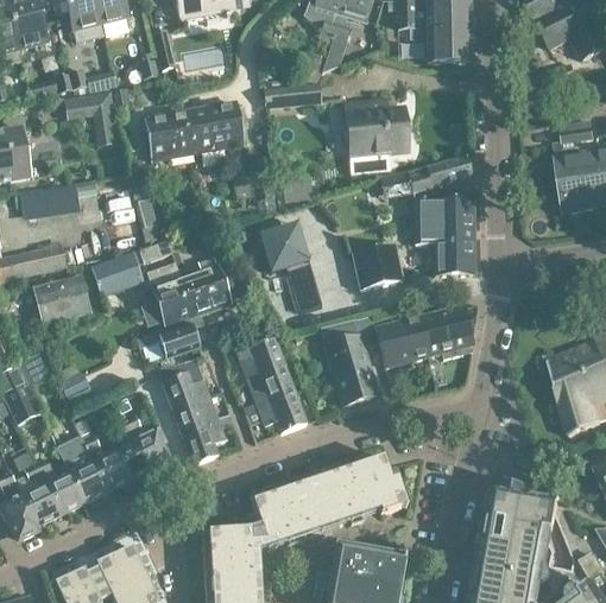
[(0,65),(23,61),(19,49),(7,0),(0,0),(0,65)]
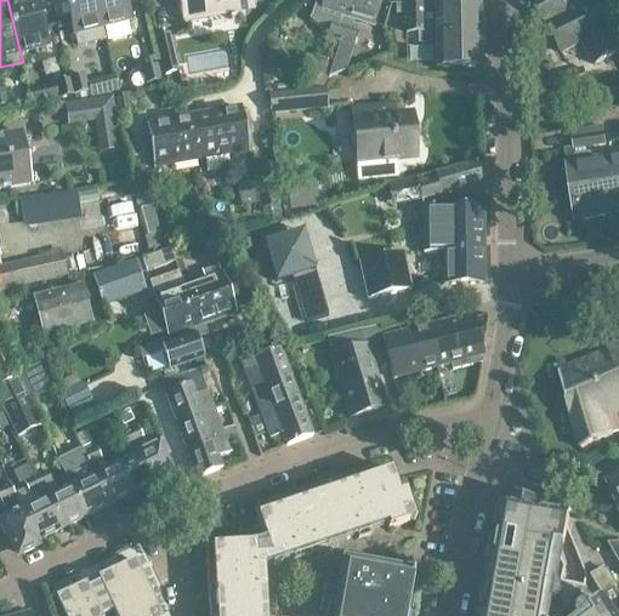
[(7,0),(20,50),(49,43),(37,0),(7,0)]
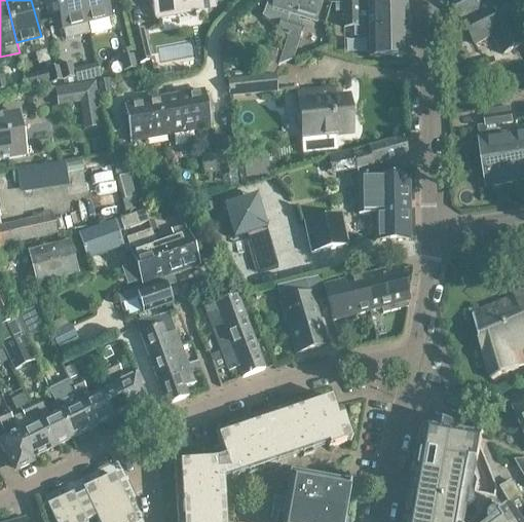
[(90,31),(87,21),(82,0),(57,0),(66,36),(90,31)]
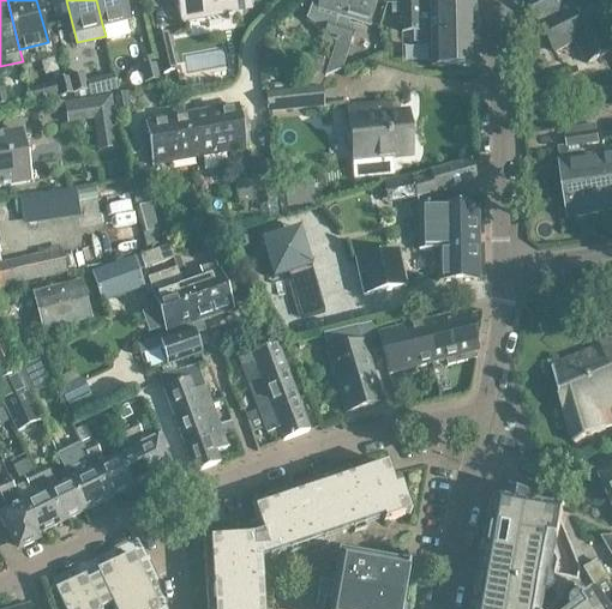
[(96,0),(102,24),(113,22),(131,17),(126,0),(96,0)]
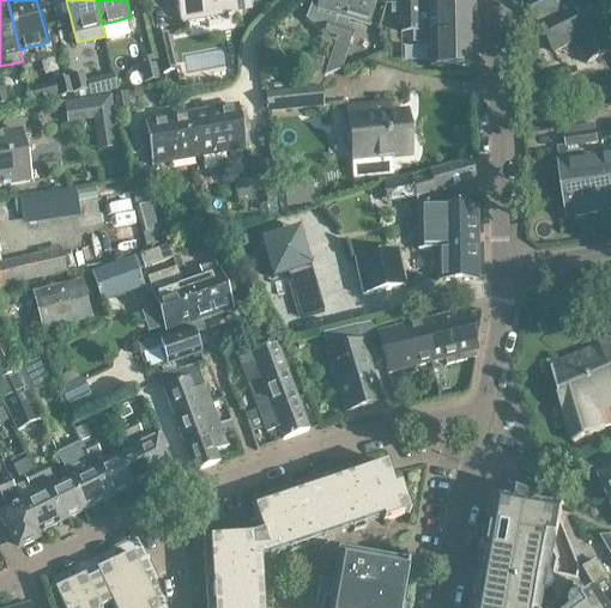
[(179,0),(182,17),(212,12),(254,4),(253,0),(179,0)]
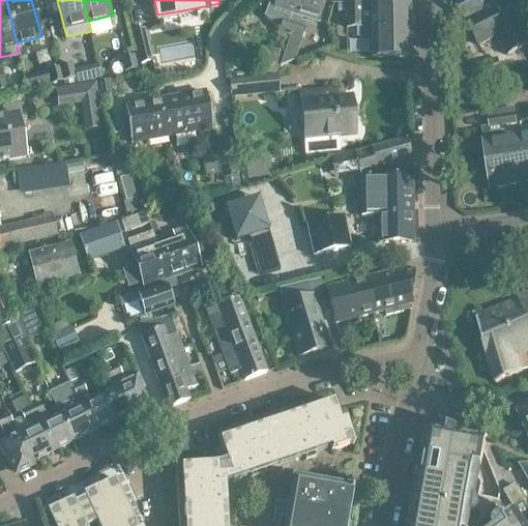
[(275,0),(275,1),(271,0),(267,10),(268,10),(266,12),(277,24),(280,22),(282,23),(280,29),(291,32),(301,0),(275,0)]
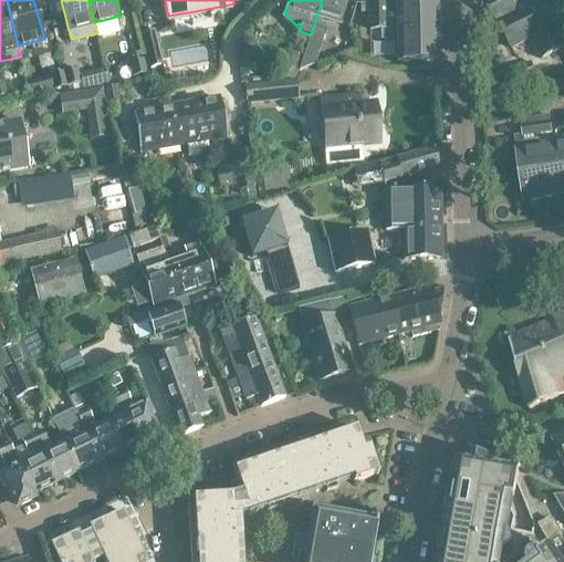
[(342,21),(348,0),(322,0),(311,34),(322,39),(326,27),(325,25),(326,21),(321,20),(323,14),(342,21)]
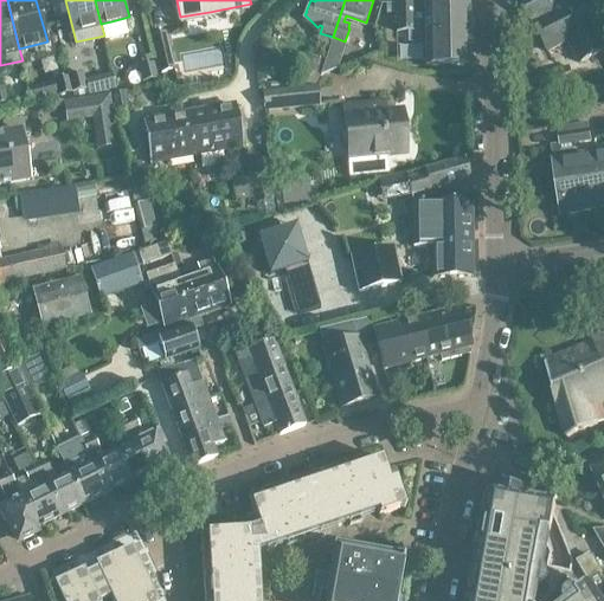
[(469,27),(469,0),(397,0),(397,28),(409,28),(469,27)]
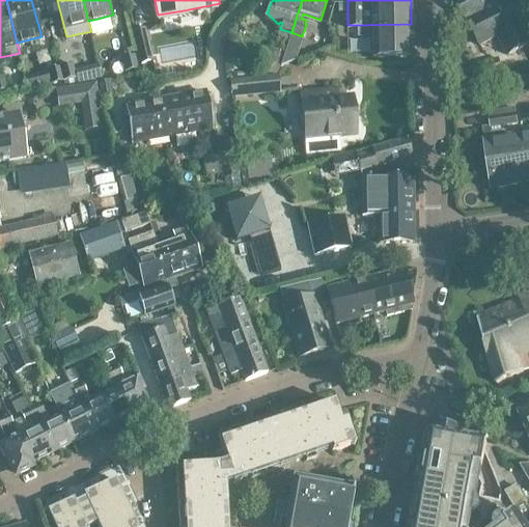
[(458,0),(465,11),(485,0),(458,0)]
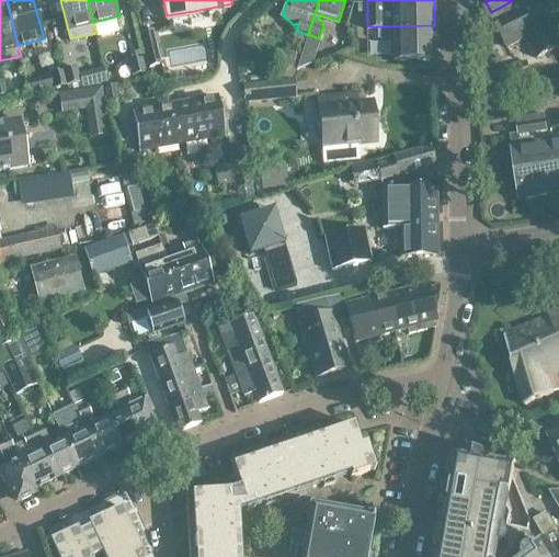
[(509,45),(527,35),(552,22),(551,20),(549,21),(538,0),(513,0),(491,12),(509,45)]
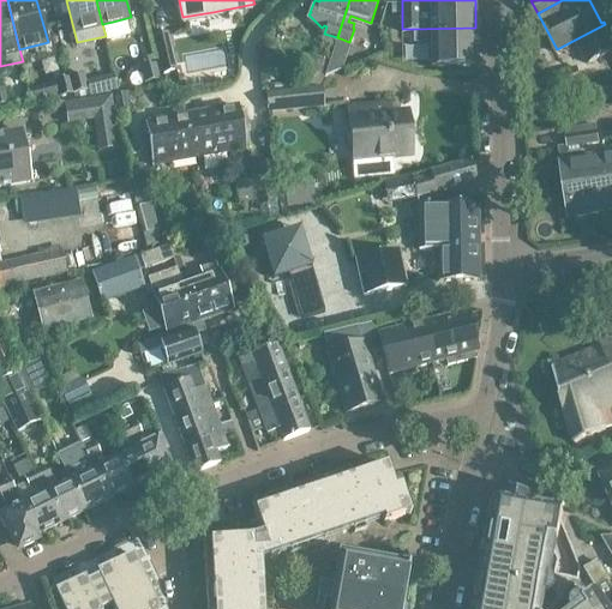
[(588,60),(611,49),(611,36),(605,24),(577,38),(588,60)]
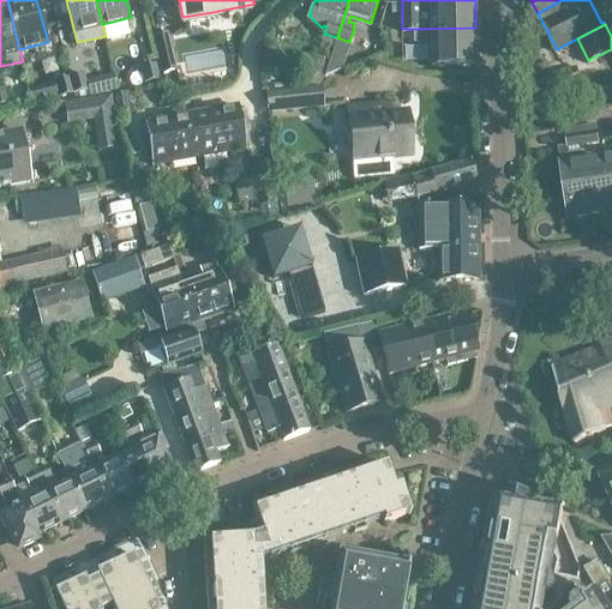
[(414,29),(415,40),(432,40),(432,62),(477,62),(475,28),(414,29)]
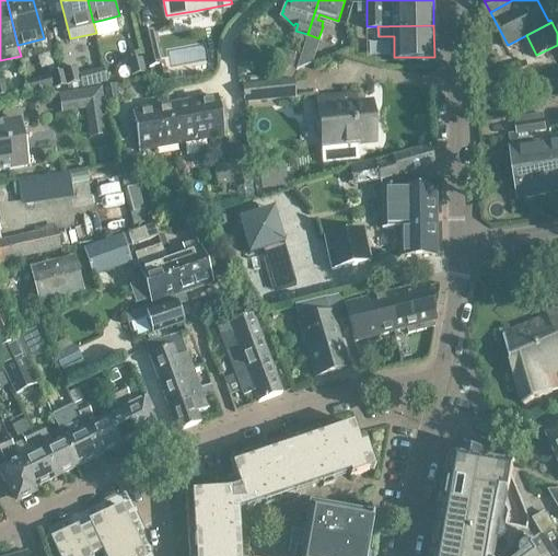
[(162,61),(154,26),(143,29),(151,64),(162,61)]
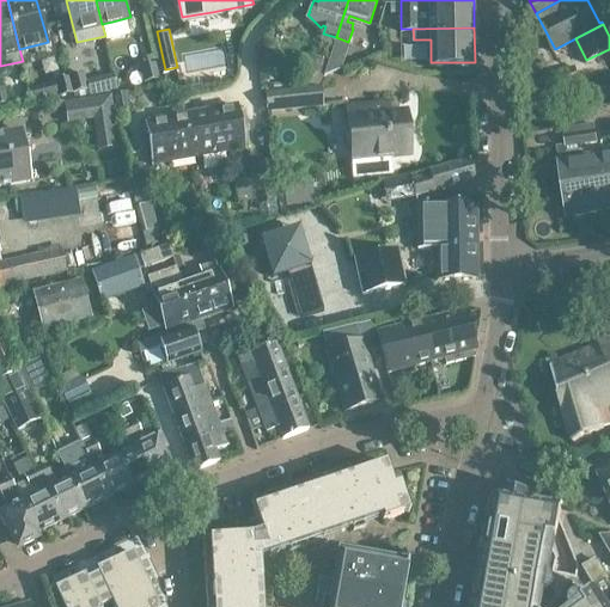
[(329,55),(315,51),(307,80),(321,84),(329,55)]
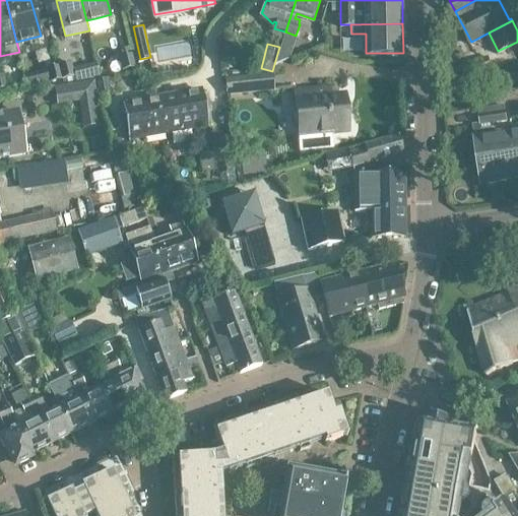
[(135,65),(132,51),(120,54),(124,68),(135,65)]
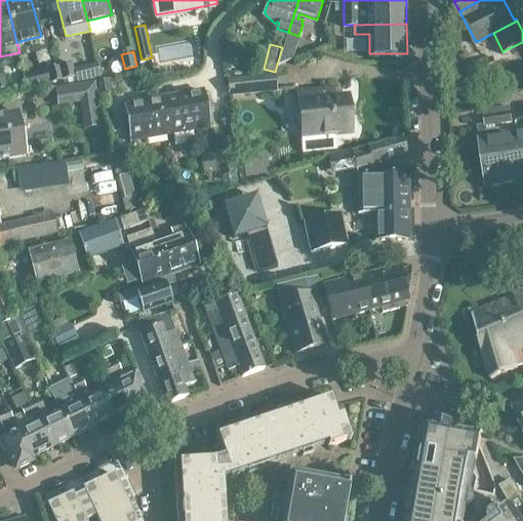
[(498,70),(494,54),(470,62),(474,77),(498,70)]
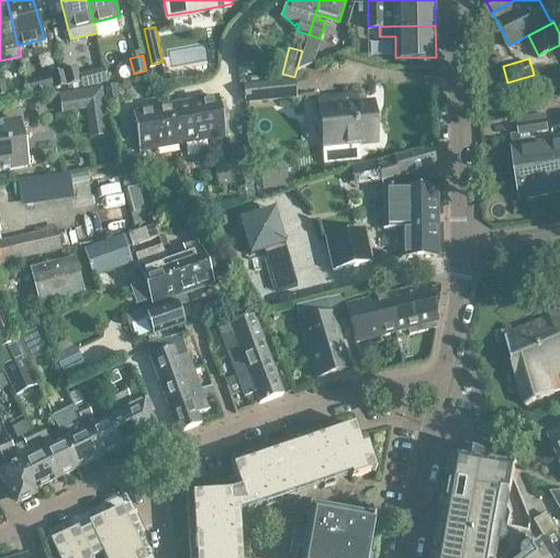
[(77,65),(65,67),(68,82),(81,79),(77,65)]
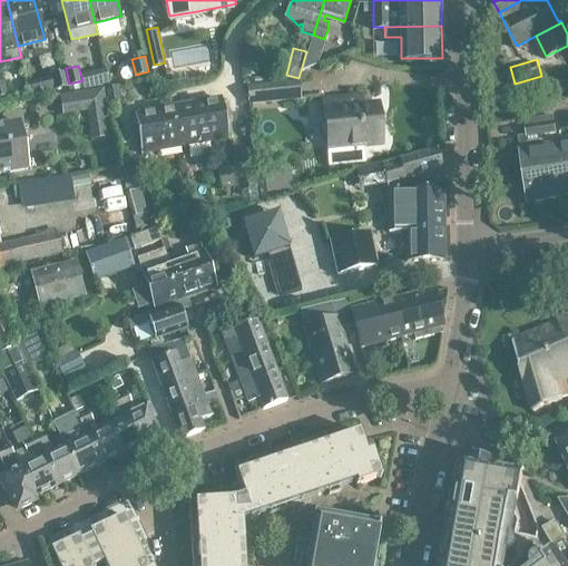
[(56,87),(69,84),(66,68),(52,71),(56,87)]
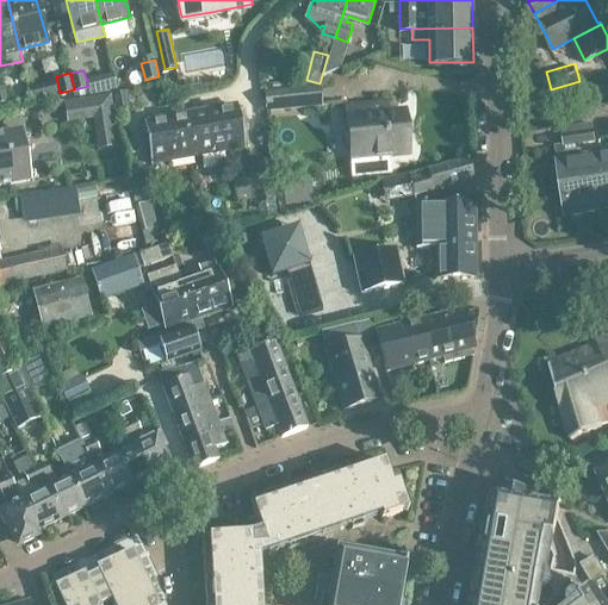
[(267,89),(268,108),(323,103),(322,83),(267,89)]
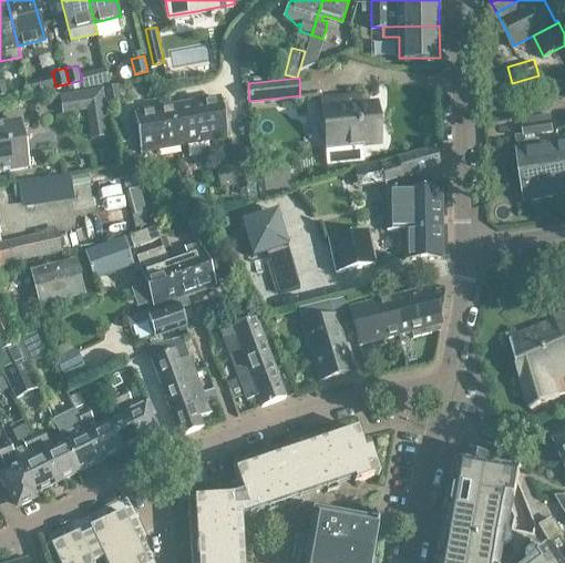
[(106,85),(110,101),(121,99),(117,83),(106,85)]
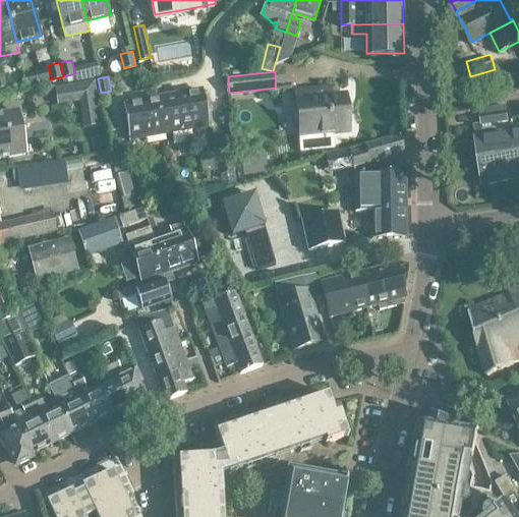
[(333,94),(332,85),(296,89),(300,134),(351,129),(347,93),(333,94)]
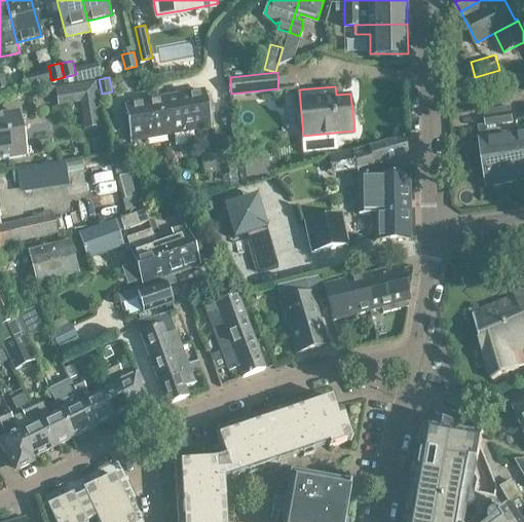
[(211,125),(204,87),(125,102),(133,140),(211,125)]
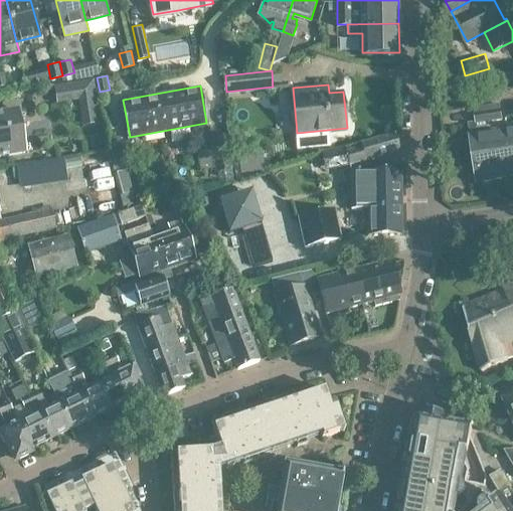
[(61,103),(62,123),(99,121),(98,102),(61,103)]
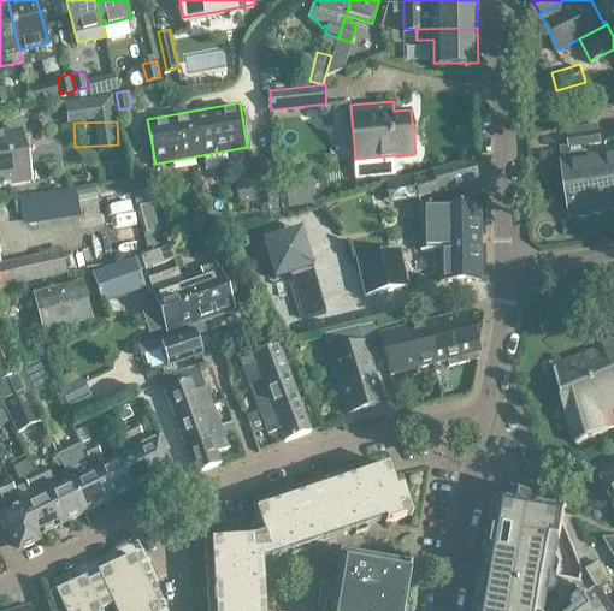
[(602,140),(601,128),(570,134),(571,143),(561,144),(572,215),(613,206),(613,149),(589,154),(586,142),(602,140)]
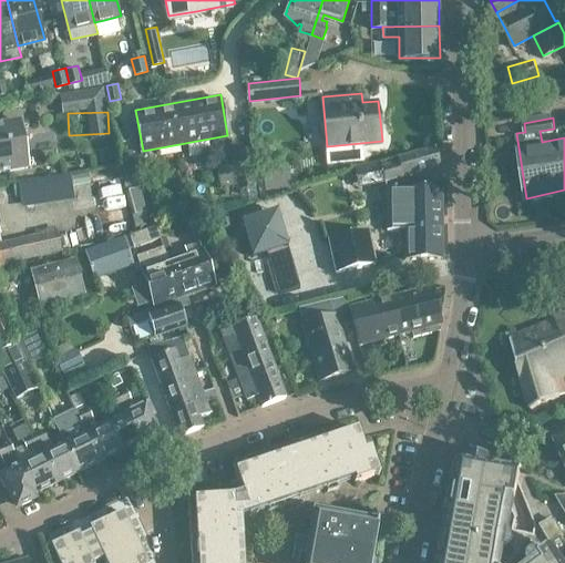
[(0,169),(29,165),(27,155),(21,119),(0,122),(0,169)]
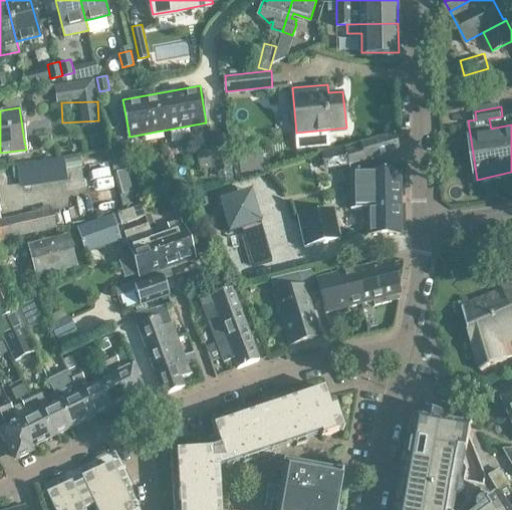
[(113,114),(105,116),(107,129),(116,126),(113,114)]
